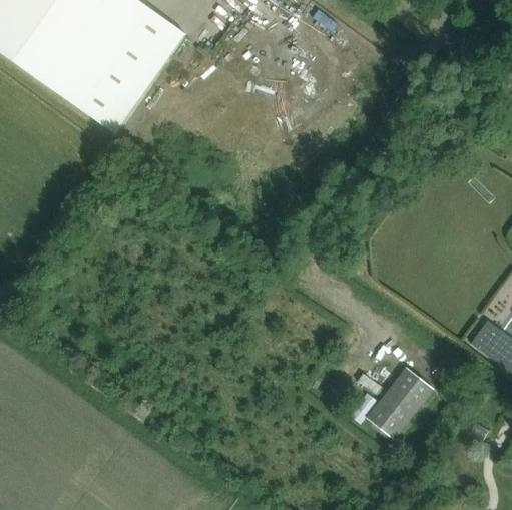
[(0,50),(115,132),(185,33),(139,0),(0,0),(0,50)]
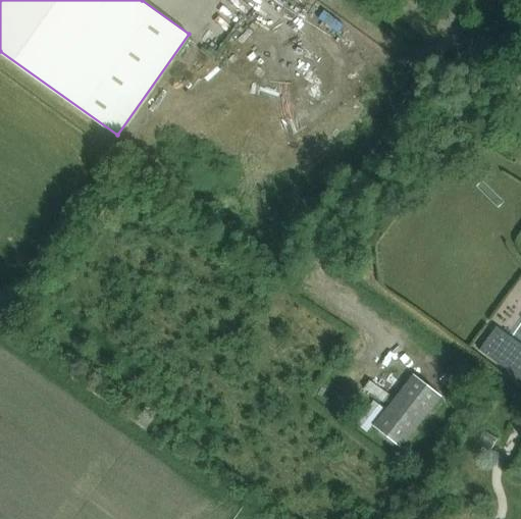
[(403,65),(409,57),(400,50),(394,59),(403,65)]
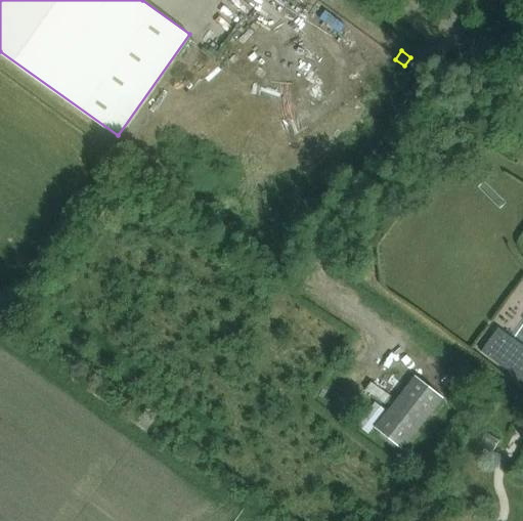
[(522,345),(497,327),(482,349),(522,379),(522,345)]
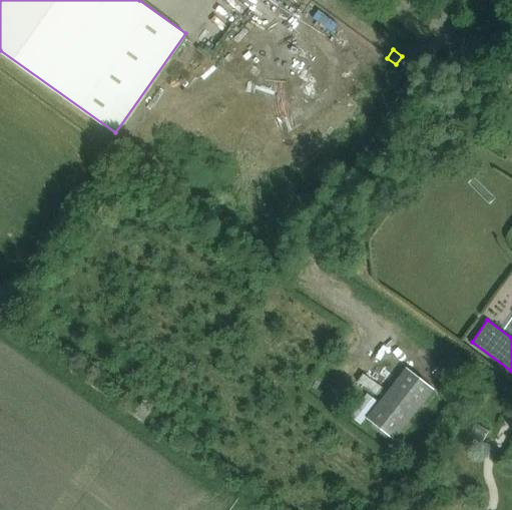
[(434,388),(407,367),(367,417),(394,439),(434,388)]
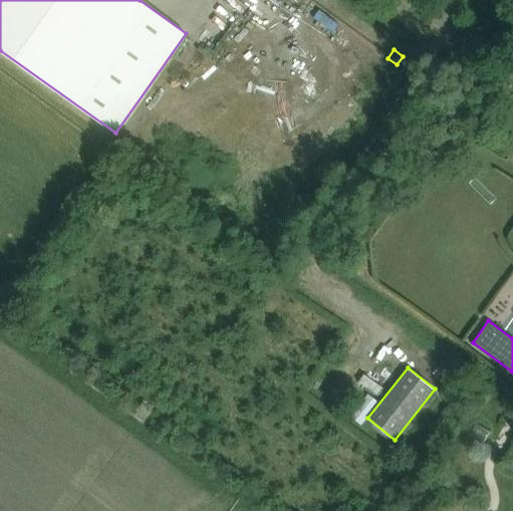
[(359,424),(376,401),(366,393),(349,417),(359,424)]
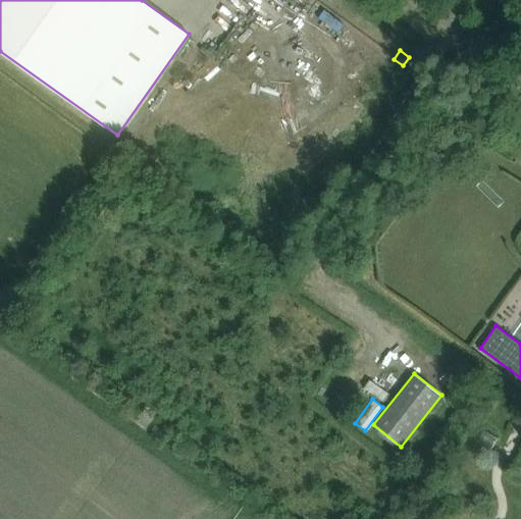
[(481,430),(476,440),(491,449),(498,438),(481,430)]
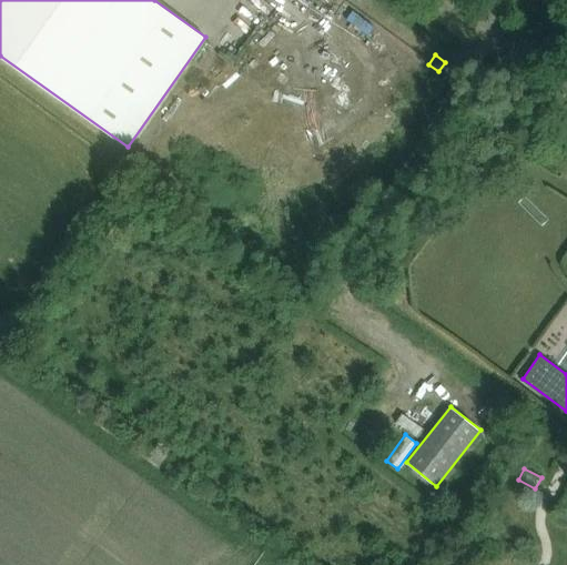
[(566,491),(554,513),(566,521),(566,491)]
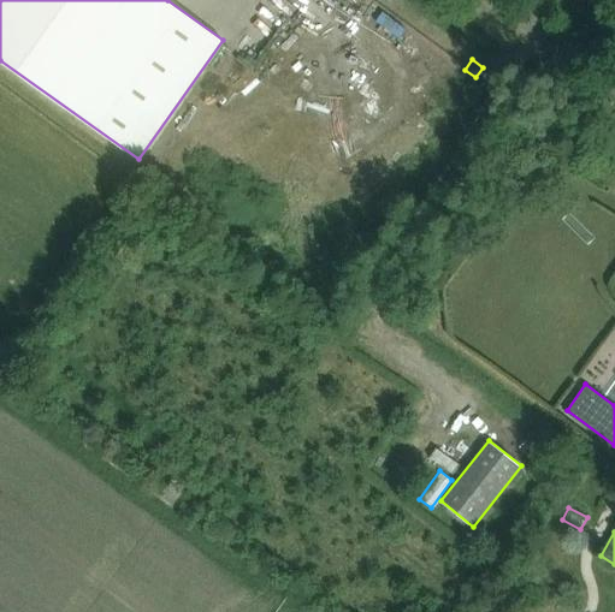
All buildings are outlined.
